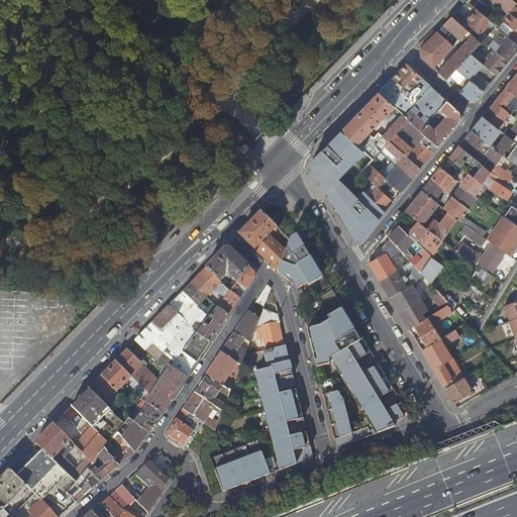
[(492,0),(507,12),(509,13),(514,7),(516,4),(511,0),(492,0)]
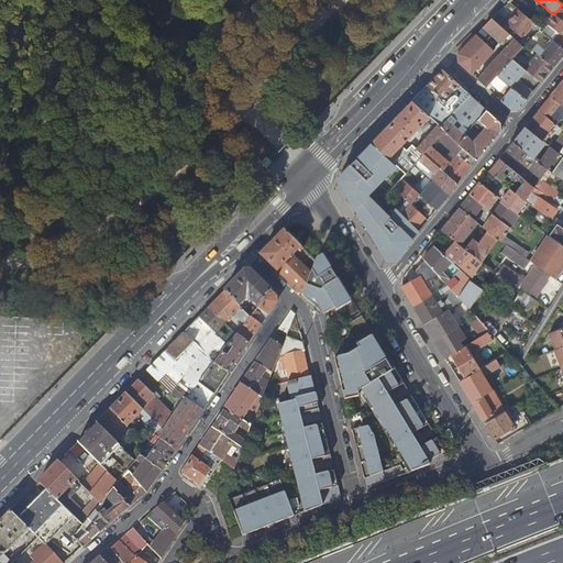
[(522,39),(534,24),(519,10),(506,25),(522,39)]
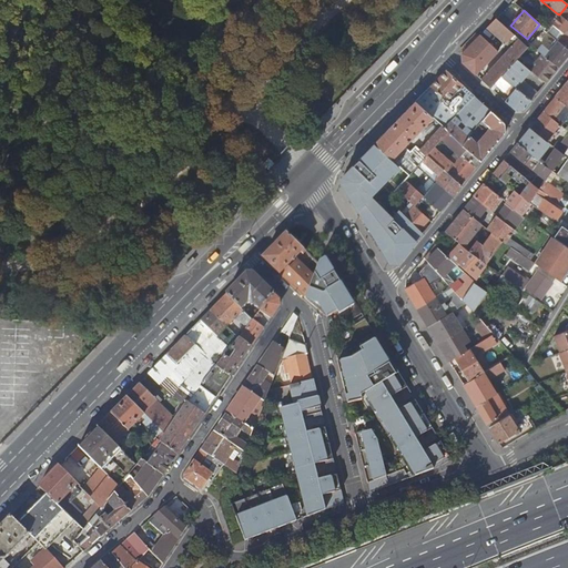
[(567,50),(567,22),(559,14),(557,13),(545,28),(546,29),(544,31),(558,42),(563,46),(567,50)]
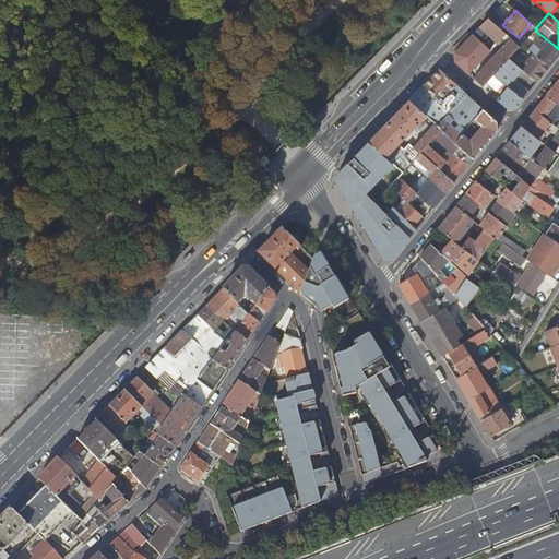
[(520,47),(489,19),(480,28),(498,44),(503,37),(506,39),(509,42),(496,56),(492,52),(490,55),(494,58),(475,79),(484,87),(494,75),(507,61),(509,59),(520,47)]
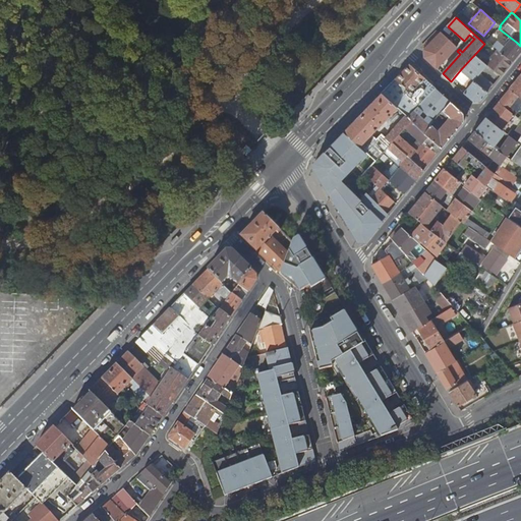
[(435,40),(424,50),(424,57),(437,68),(457,48),(442,34),(435,40)]
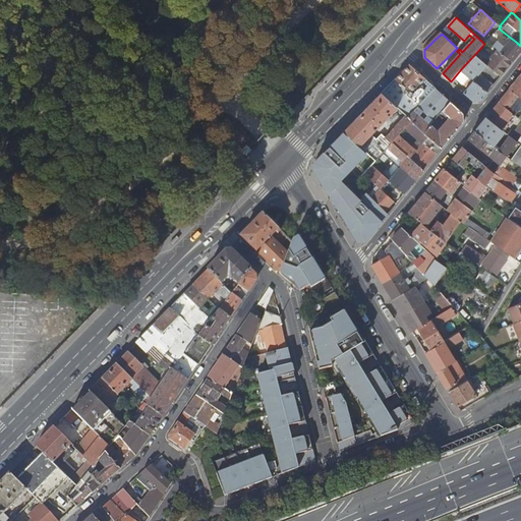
[(512,61),(520,50),(520,46),(516,42),(512,39),(505,48),(496,41),(493,45),(499,50),(512,61)]
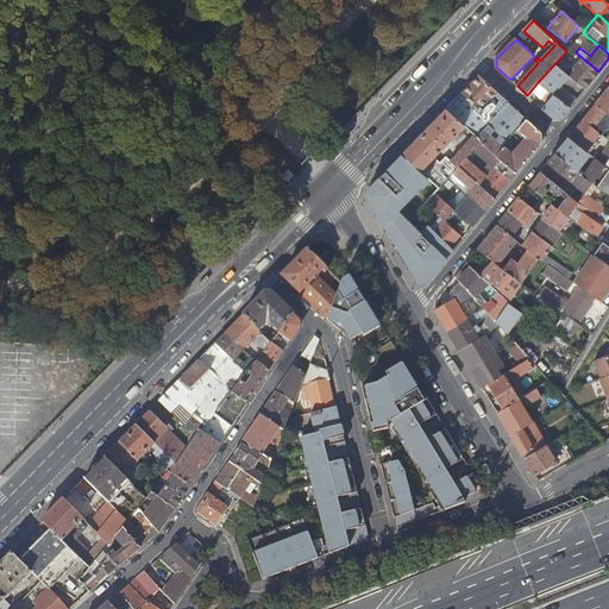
[(585,88),(598,71),(583,58),(576,67),(569,75),(582,86),(585,88)]
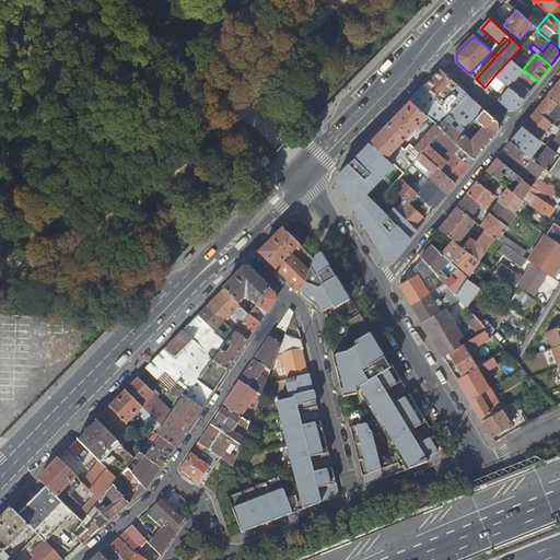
[(524,98),(529,92),(527,90),(535,79),(523,69),(520,67),(510,59),(508,61),(494,76),(524,98)]
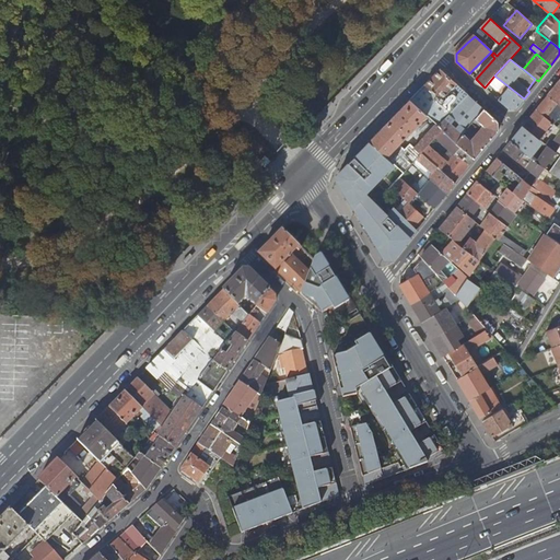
[(523,69),(529,61),(526,59),(520,67),(523,69)]
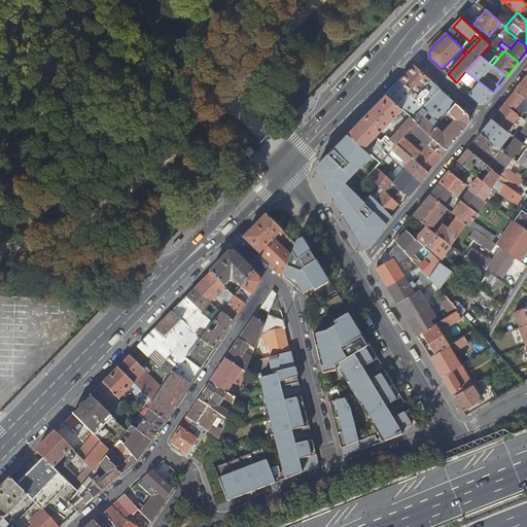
[(425,105),(441,90),(414,66),(399,80),(411,91),(415,95),(415,96),(425,105)]
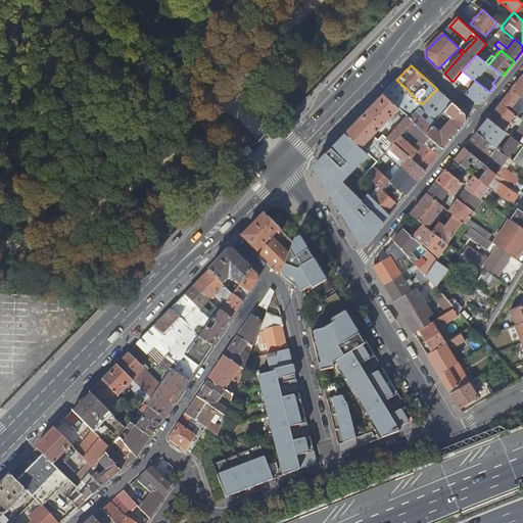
[(482,101),(489,92),(462,70),(453,82),(455,84),(458,80),(469,89),(466,93),(475,102),(482,101)]
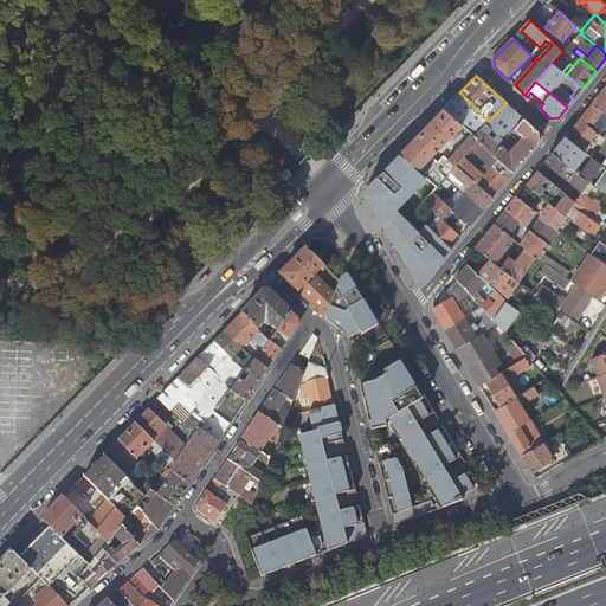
[(605,88),(593,104),(605,114),(605,88)]
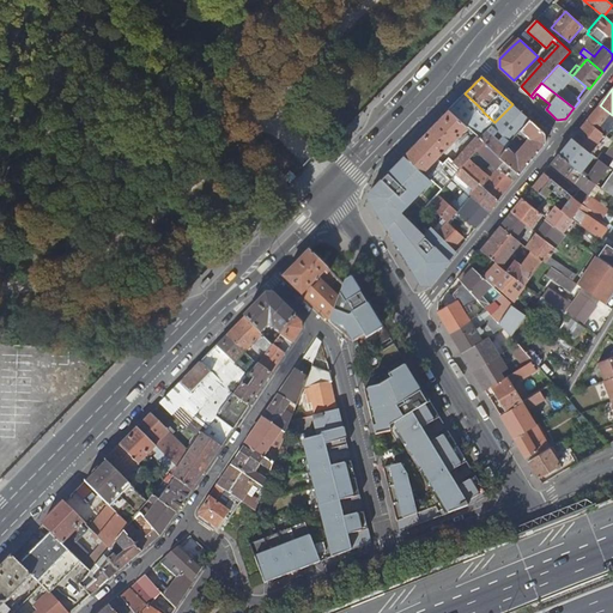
[(478,105),(465,93),(449,110),(461,121),(478,105)]
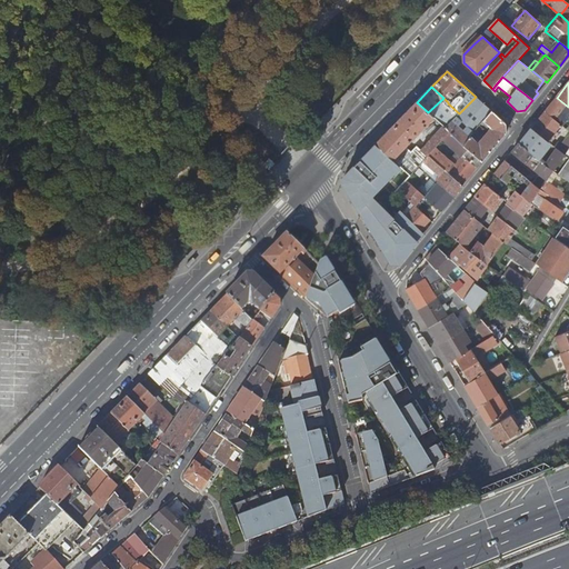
[(483,121),(491,111),(476,97),(459,113),(445,128),(445,129),(449,133),(463,146),(470,137),(483,121)]
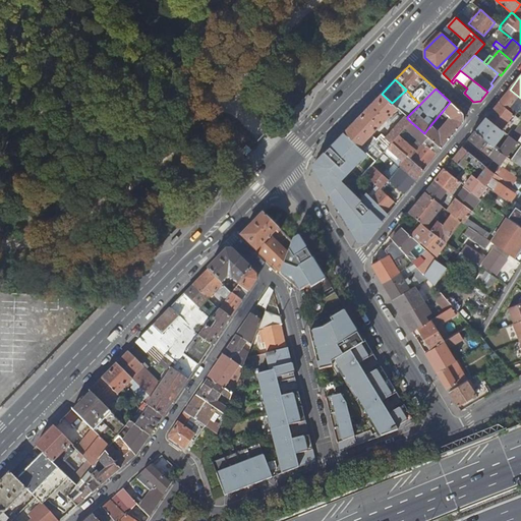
[(407,117),(420,104),(410,95),(410,94),(406,90),(392,103),(397,108),(406,116),(407,117)]
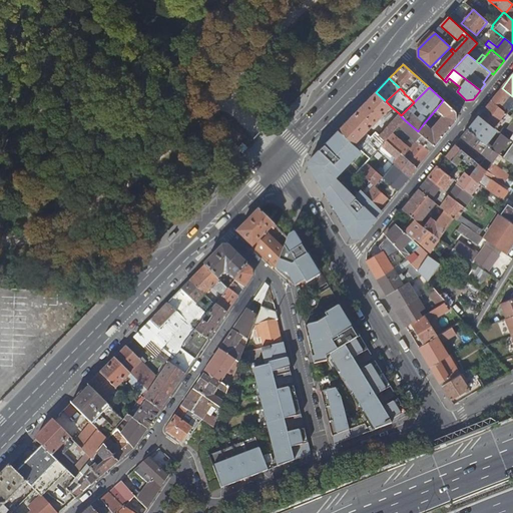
[(512,96),(502,88),(491,101),(506,113),(512,106),(512,96)]
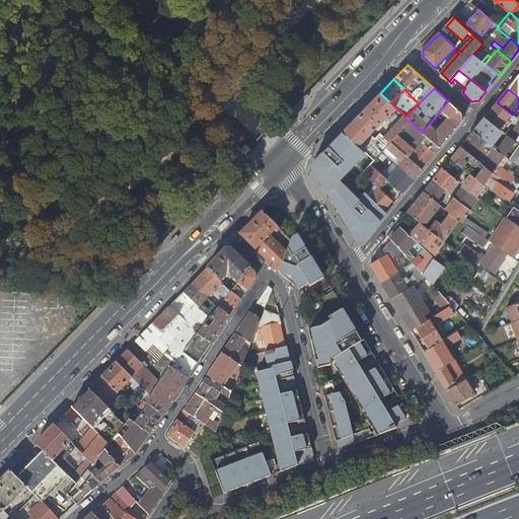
[(405,118),(405,117),(404,116),(383,137),(380,134),(375,139),(369,135),(395,107),(390,102),(380,93),(343,132),(365,152),(374,160),(382,151),(386,147),(391,142),(396,136),(403,128),(410,122),(405,118)]
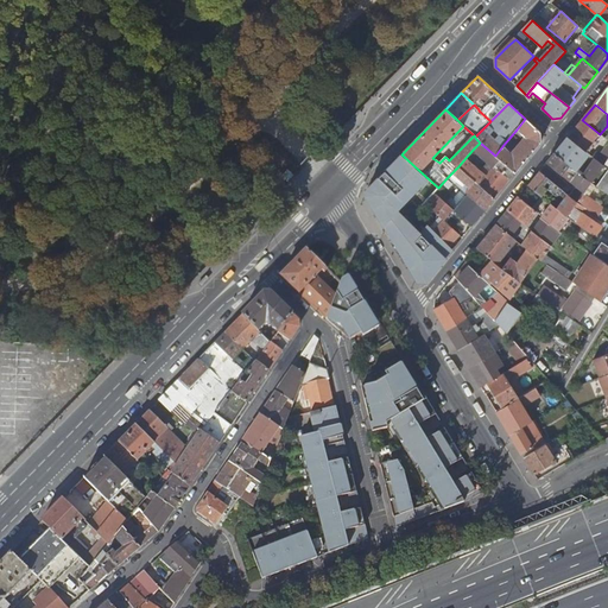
[(540,133),(525,119),(517,130),(527,139),(513,157),(502,146),(495,156),(500,159),(515,173),(540,141),(540,133)]
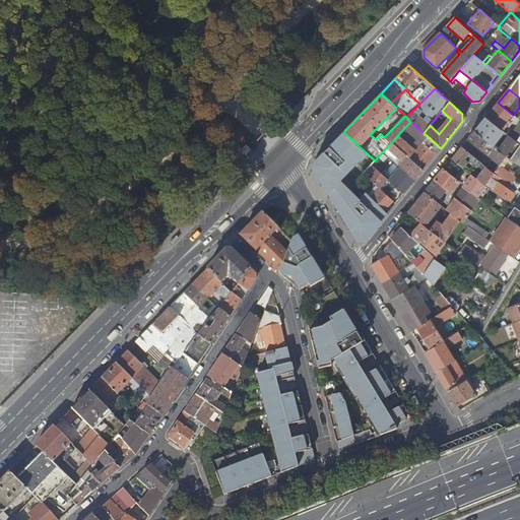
[(498,103),(485,117),(498,127),(501,129),(513,115),(498,103)]
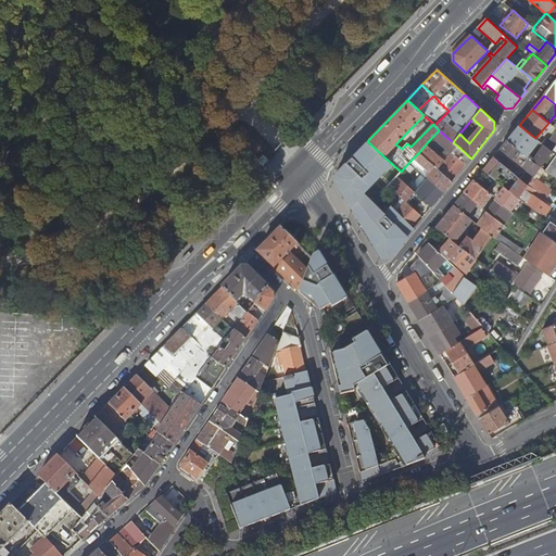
[(519,125),(507,140),(525,154),(536,139),(535,138),(532,136),(519,125)]
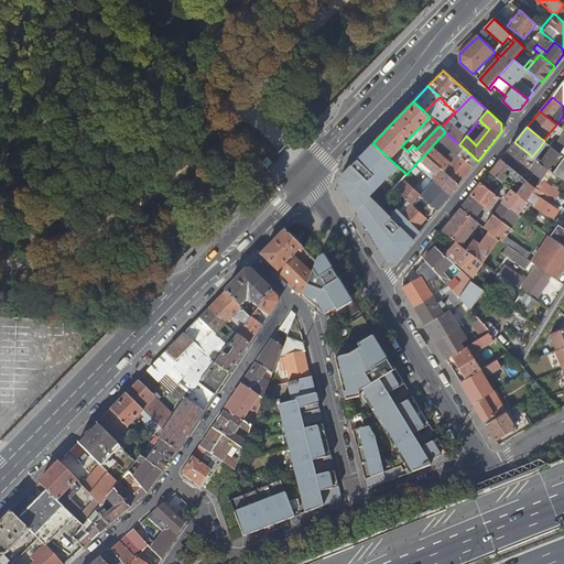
[(456,156),(464,148),(459,144),(445,132),(438,139),(456,156)]
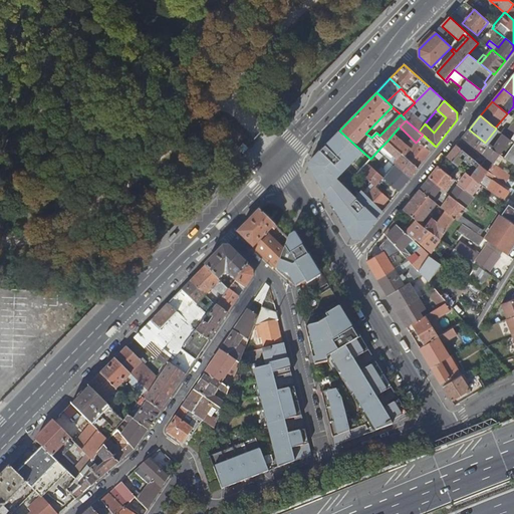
[(501,133),(510,141),(513,135),(513,124),(509,133),(503,129),(501,133)]
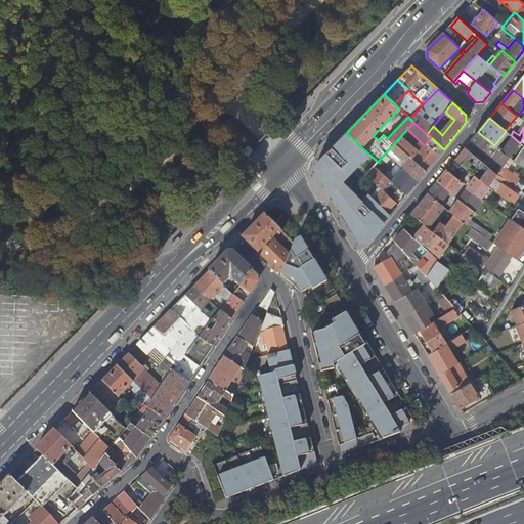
[(478,132),(472,140),(491,157),(497,148),(495,146),(494,145),(478,132)]
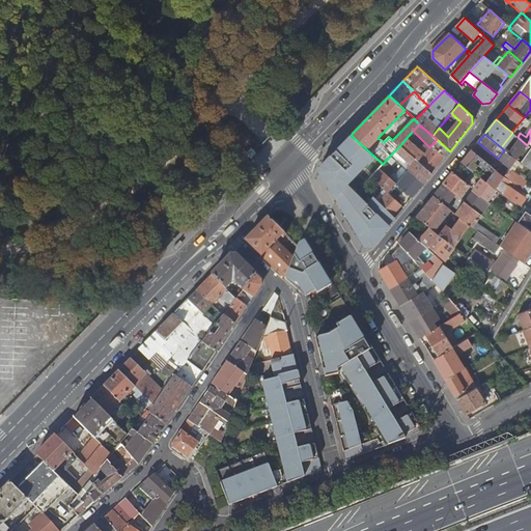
[(346,185),(373,156),(351,135),(334,150),(320,167),(320,172),(364,245),(372,247),(396,217),(393,214),(392,215),(375,198),(374,197),(368,204),(346,185)]
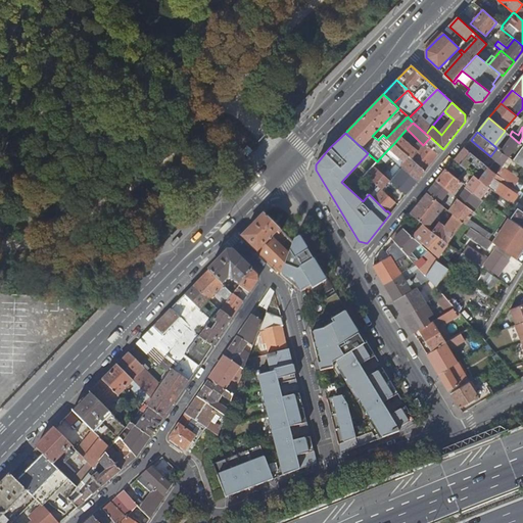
[(501,151),(508,158),(519,143),(510,135),(508,138),(510,139),(501,151)]
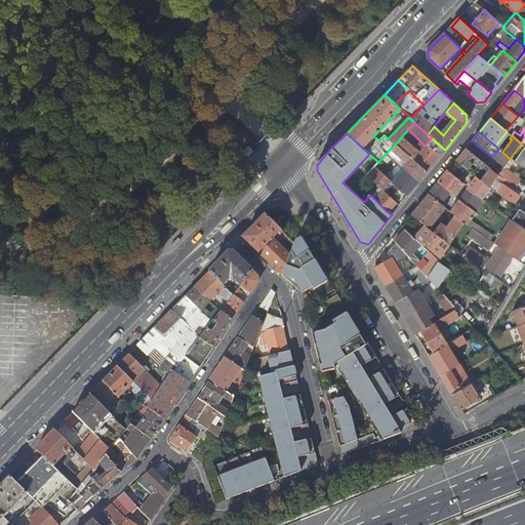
[(396,144),(405,152),(410,146),(401,137),(396,144)]
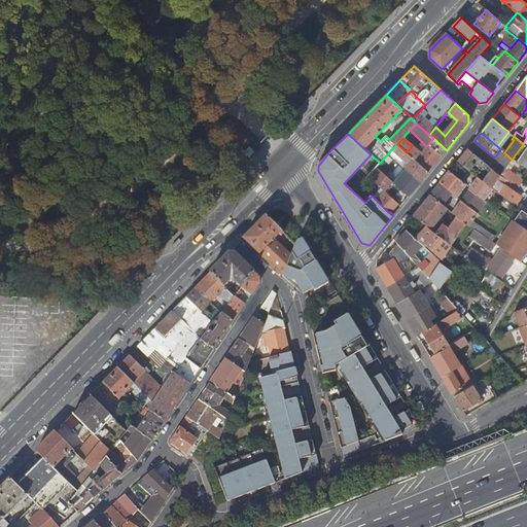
[(429,172),(447,150),(433,138),(426,146),(420,153),(412,146),(407,152),(429,172)]
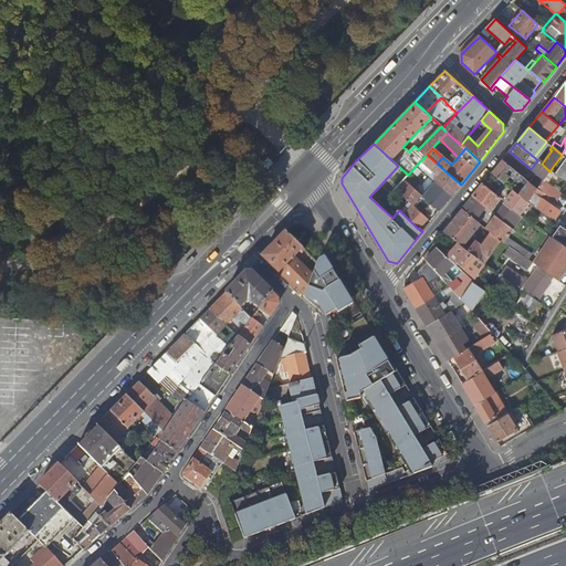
[(506,154),(502,160),(514,170),(519,175),(523,178),(527,173),(506,154)]
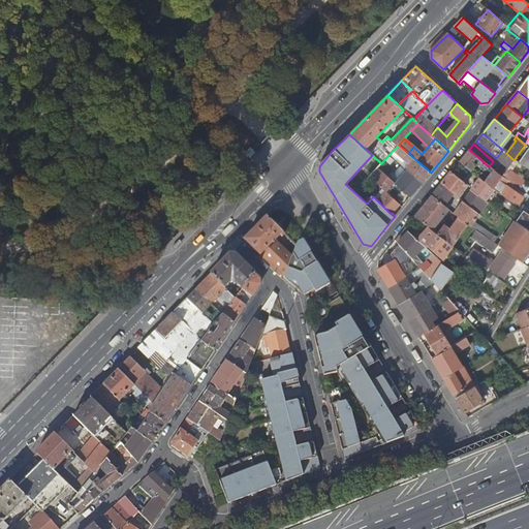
[(422,183),(431,173),(408,153),(399,145),(394,150),(408,163),(404,168),(405,169),(422,183)]
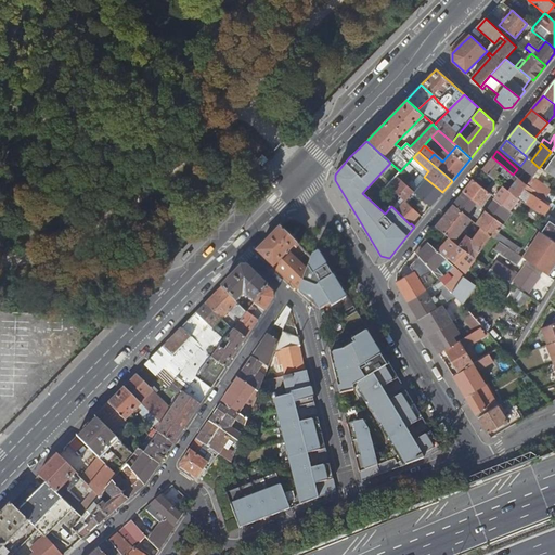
[(554,154),(551,152),(539,168),(554,178),(554,154)]
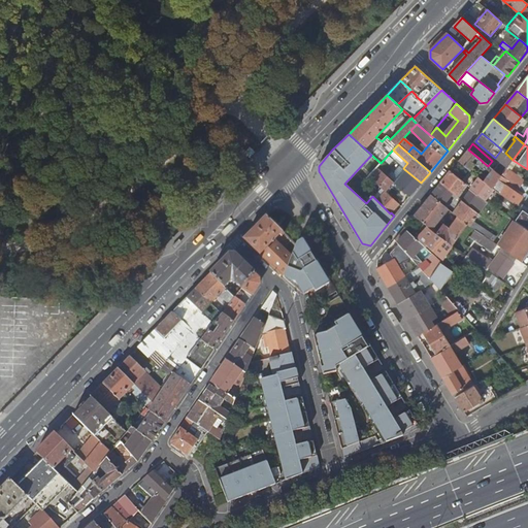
[(400,164),(403,168),(407,163),(393,150),(389,154),(400,164)]
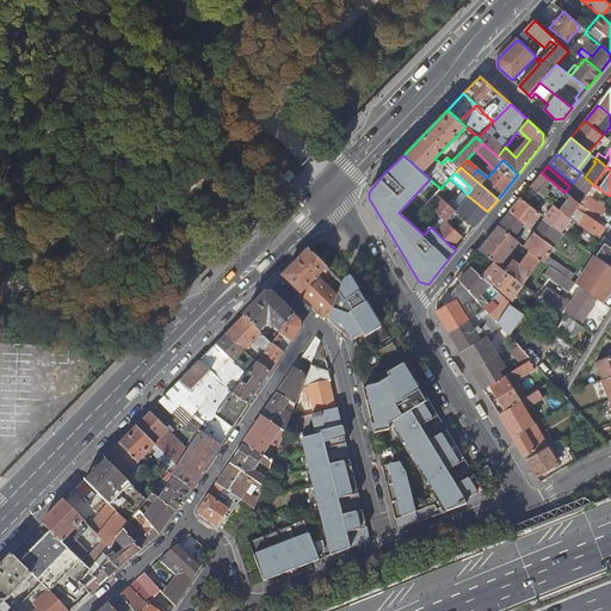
[(542,173),(531,186),(544,198),(555,184),(542,173)]
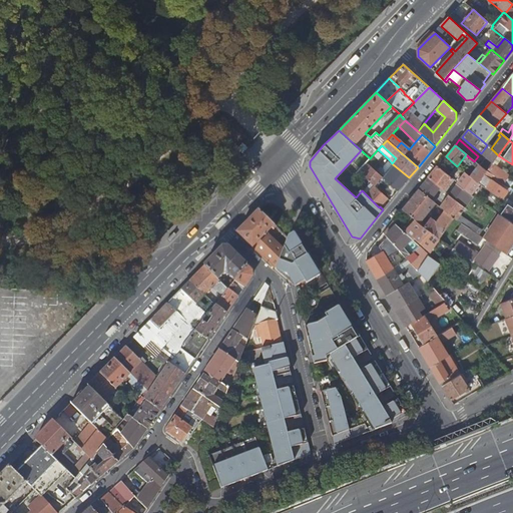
[(480,165),(487,171),(493,176),(498,169),(491,165),(498,155),(491,148),(487,145),(481,153),(486,157),(480,165)]
